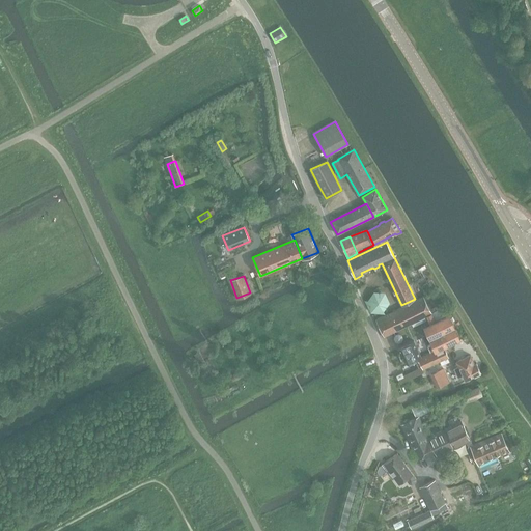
[(372,310),(380,310),(386,307),(389,302),(385,292),(374,291),(368,301),(372,310)]
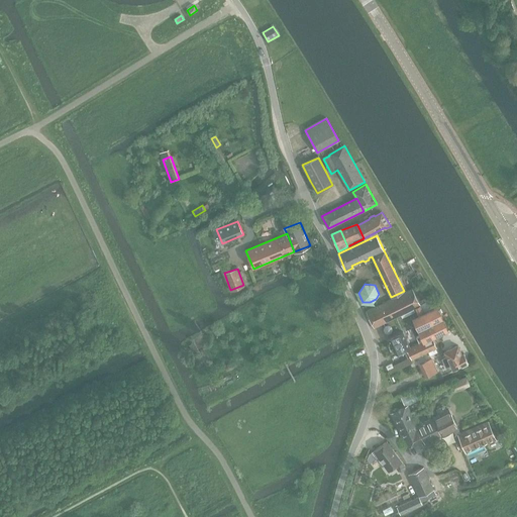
[(390,320),(420,306),(412,290),(367,311),(375,327),(390,320)]
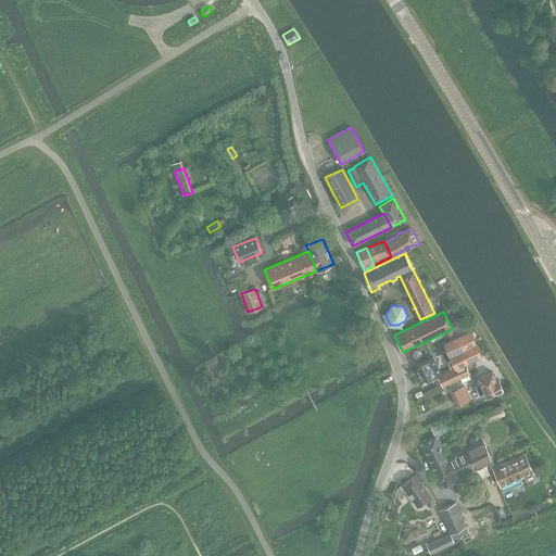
[(446,331),(451,340),(456,338),(452,329),(446,331)]
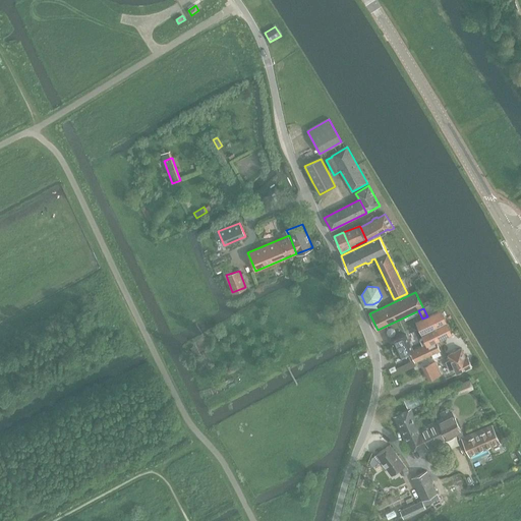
[(435,340),(451,333),(444,317),(445,316),(443,312),(442,312),(441,310),(427,316),(422,319),(416,322),(423,338),(419,340),(422,346),(413,350),(410,351),(415,361),(440,350),(435,340)]
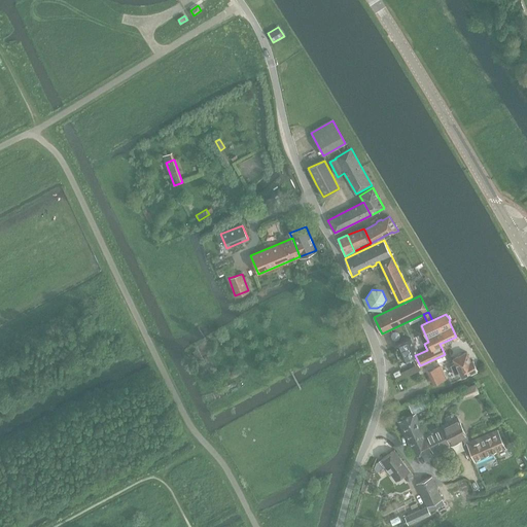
[(392,334),(391,337),(392,339),(395,341),(398,339),(399,336),(398,332),(395,331),(392,334)]
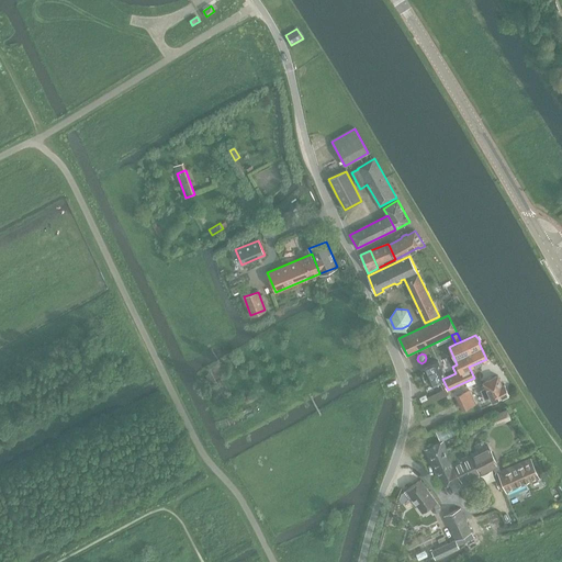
[(446,378),(438,361),(422,368),(425,373),(424,374),(426,380),(427,379),(429,384),(442,379),(446,378)]
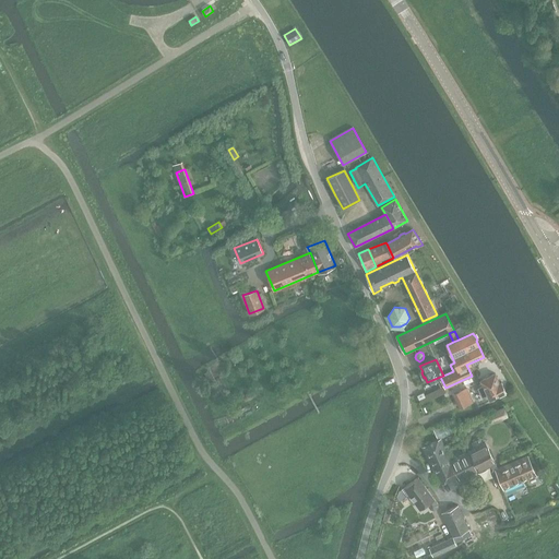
[(506,391),(501,382),(499,383),(495,373),(480,380),(484,385),(477,388),(483,397),(488,394),(489,399),(499,394),(500,396),(506,393),(504,391),(506,391)]
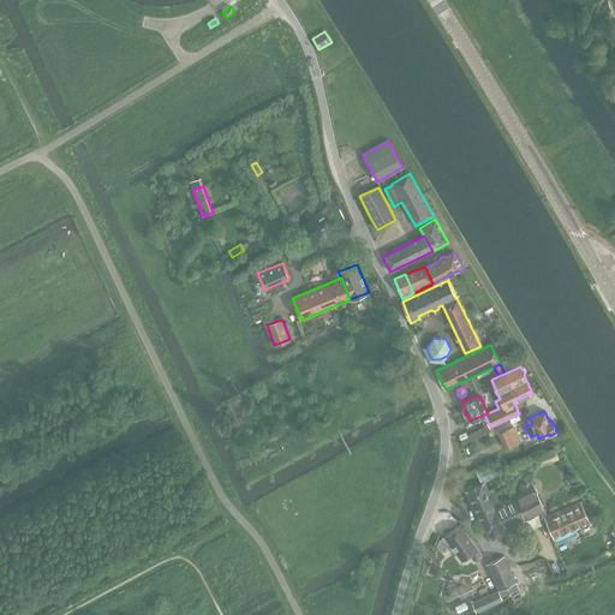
[(521,442),(513,427),(497,434),(506,449),(521,442)]
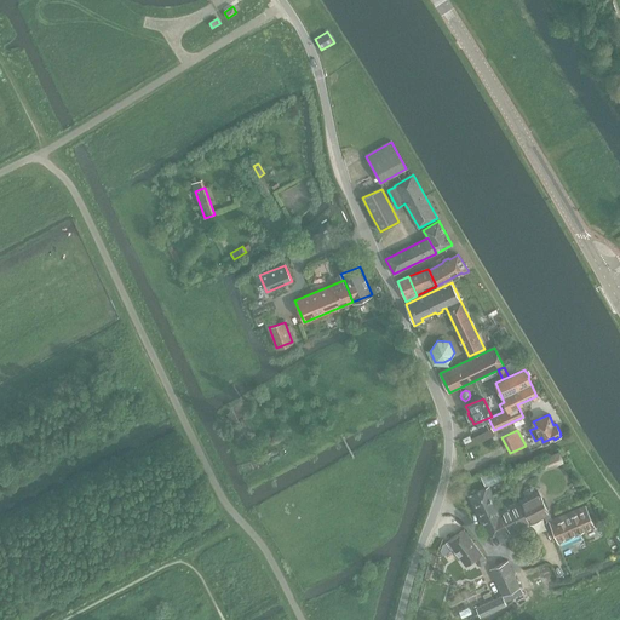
[(550,466),(563,461),(561,454),(547,459),(550,466)]
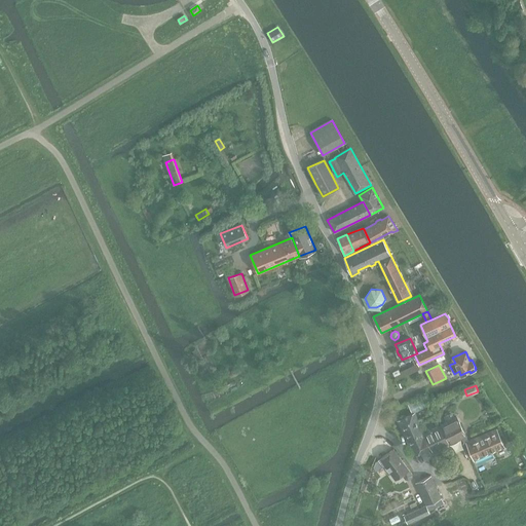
[(415,413),(398,420),(410,448),(427,440),(424,434),(415,413)]
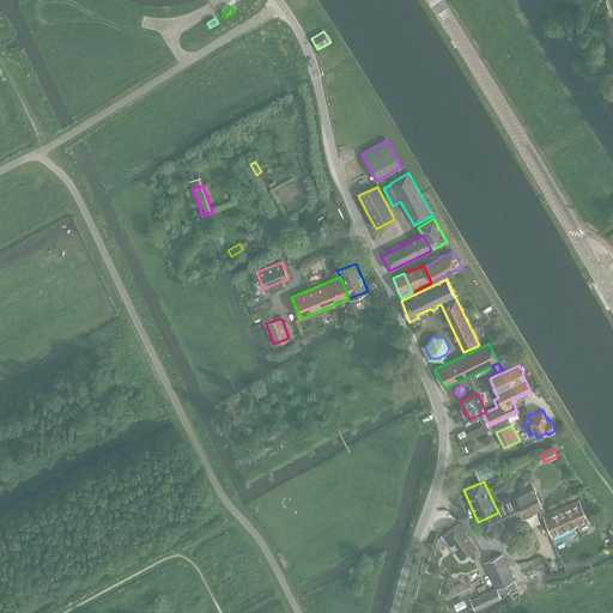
[(532,486),(514,496),(523,517),(542,508),(532,486)]
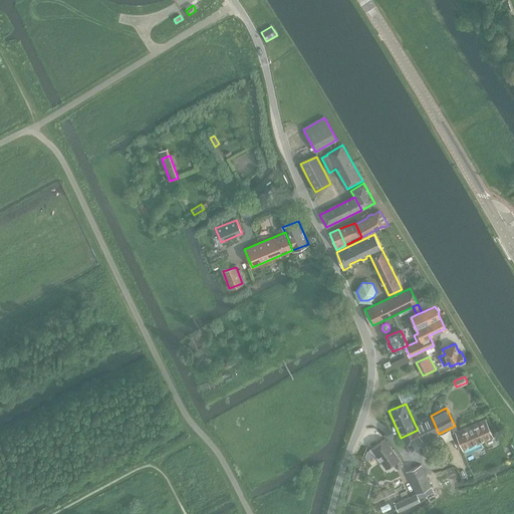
[(418,430),(401,438),(405,446),(421,438),(423,442),(432,437),(433,440),(441,436),(439,434),(431,416),(415,424),(418,430)]
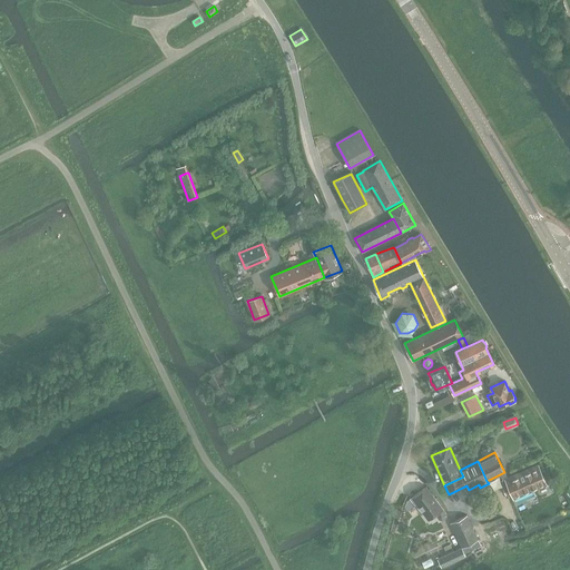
[(508,479),(502,481),(504,488),(503,489),(507,495),(509,495),(509,498),(512,495),(514,499),(547,484),(538,465),(508,479)]
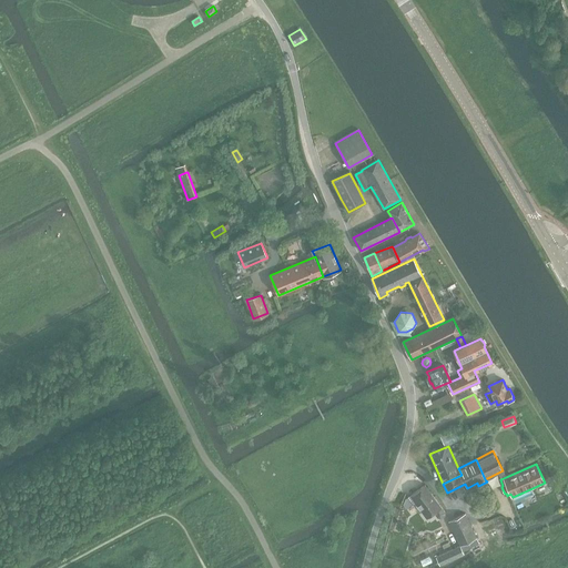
[(426,484),(412,495),(427,517),(434,513),(438,517),(440,518),(445,515),(445,513),(442,507),(443,506),(426,484)]
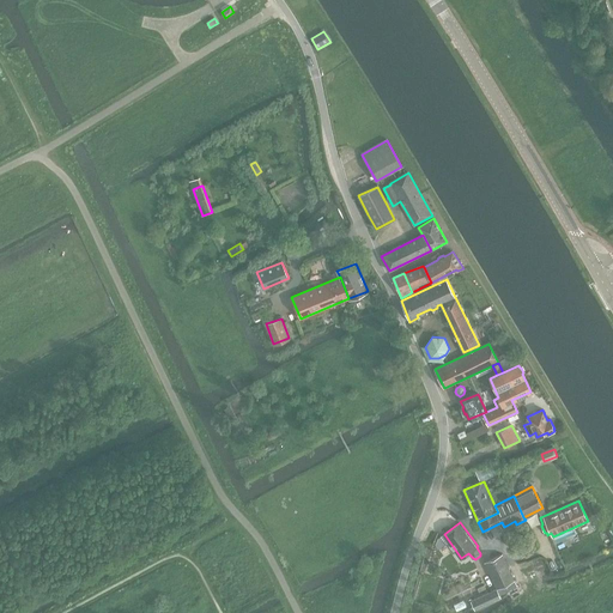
[(437,539),(435,545),(438,550),(447,544),(441,536),(437,539)]
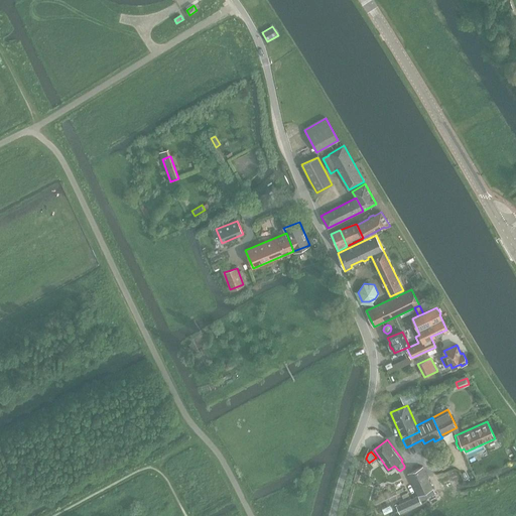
[(409,473),(408,474),(413,485),(427,478),(422,467),(409,473)]
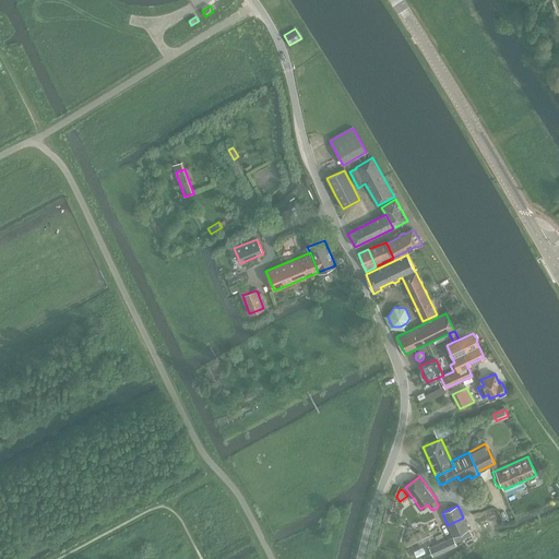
[(463,518),(448,525),(453,536),(468,530),(463,518)]
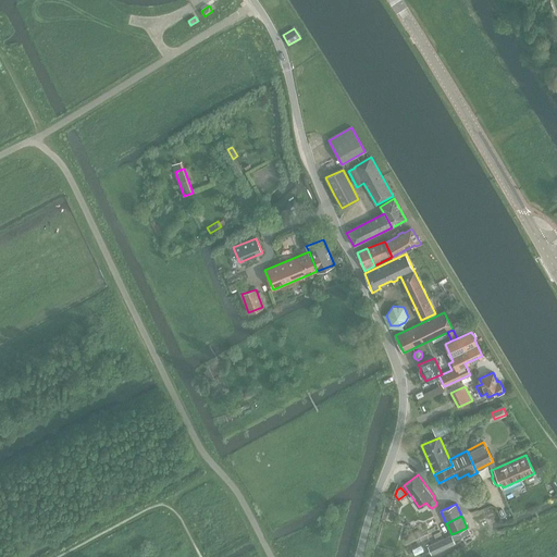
[(456,543),(452,534),(428,546),(432,554),(456,543)]
